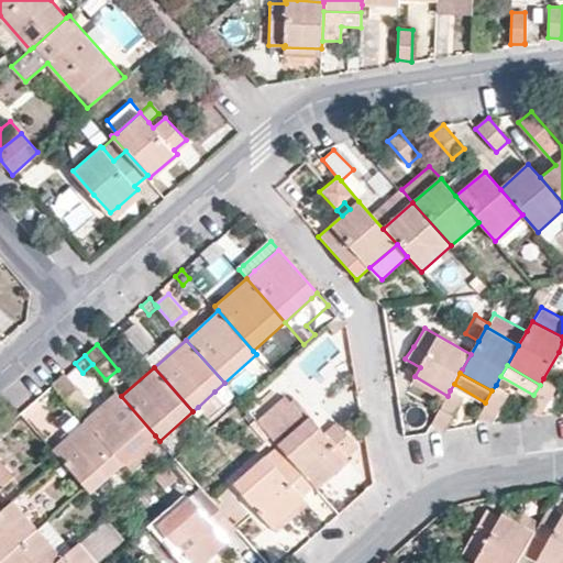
[(64,374),(52,384),(78,414),(89,404),(64,374)]
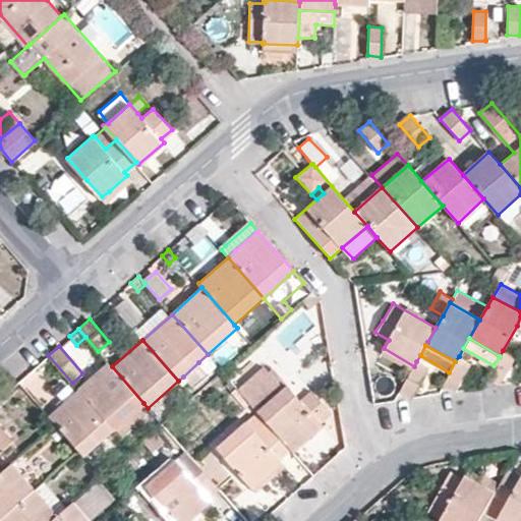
[(503,350),(500,356),(494,365),(490,371),(487,377),(501,383),(503,378),(516,357),(503,350)]
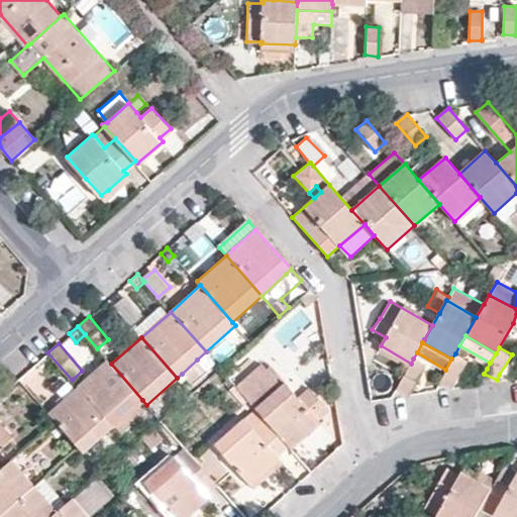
[(458,355),(455,353),(451,358),(445,370),(439,380),(451,386),(468,360),(458,355)]
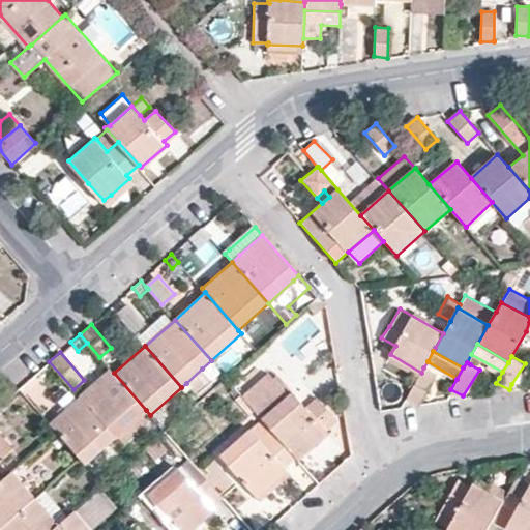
[(423,367),(421,373),(407,398),(418,405),(436,374),(423,367)]
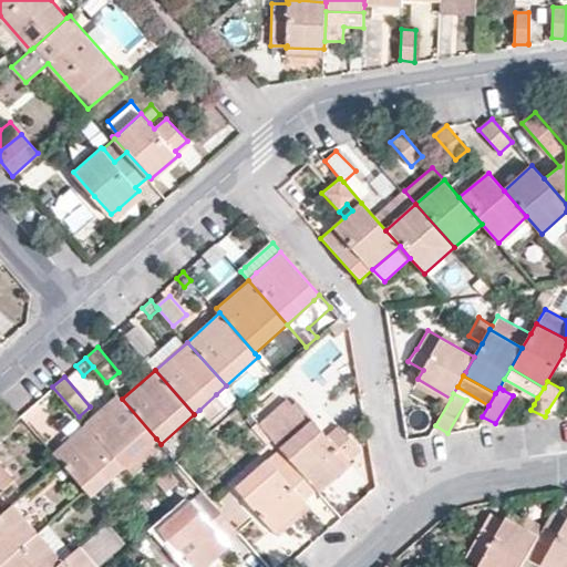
[(122,399),(119,394),(85,423),(124,467),(150,444),(156,439),(122,399)]
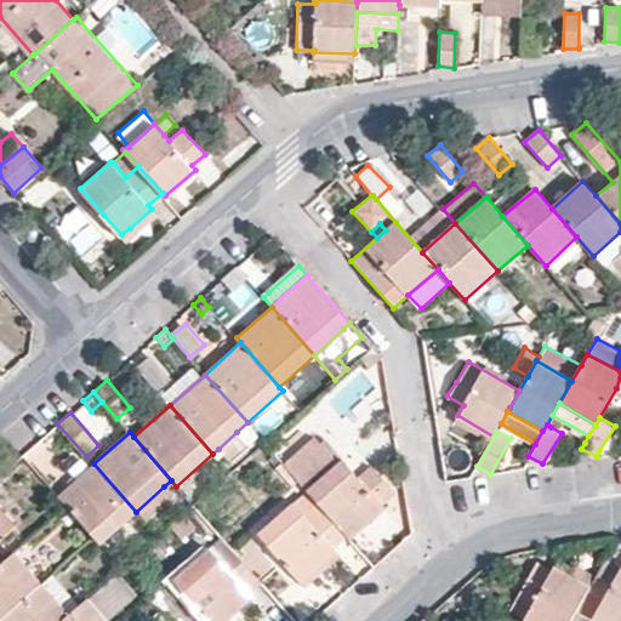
[(245,444),(237,432),(218,449),(228,460),(245,444)]
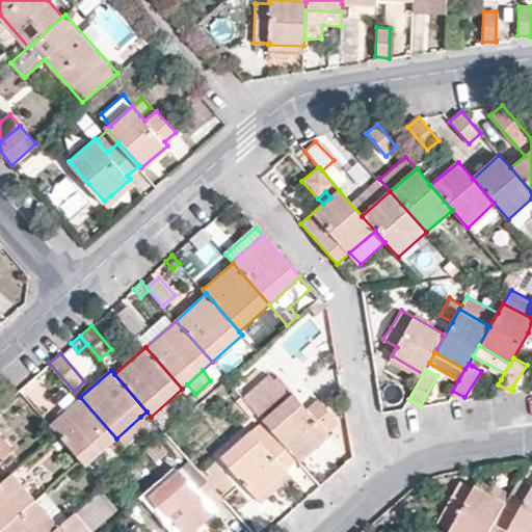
[(239,394),(263,420),(297,458),(307,450),(309,453),(328,435),(326,432),(338,422),(317,400),(306,410),(292,395),(288,398),(265,371),(239,394)]
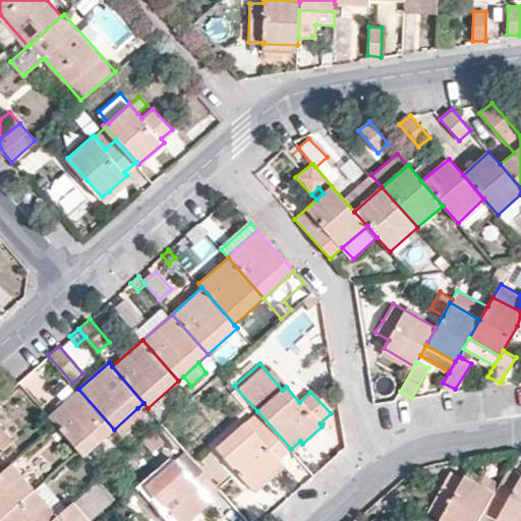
[(114,429),(78,389),(48,415),(56,424),(79,451),(83,456),(114,429)]
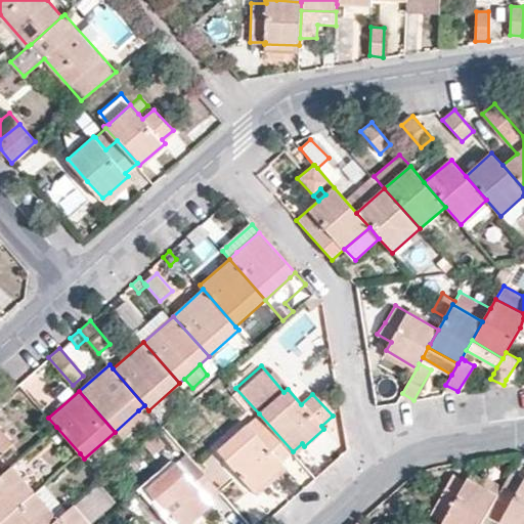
[(122,440),(145,420),(146,420),(138,410),(115,432),(122,440)]
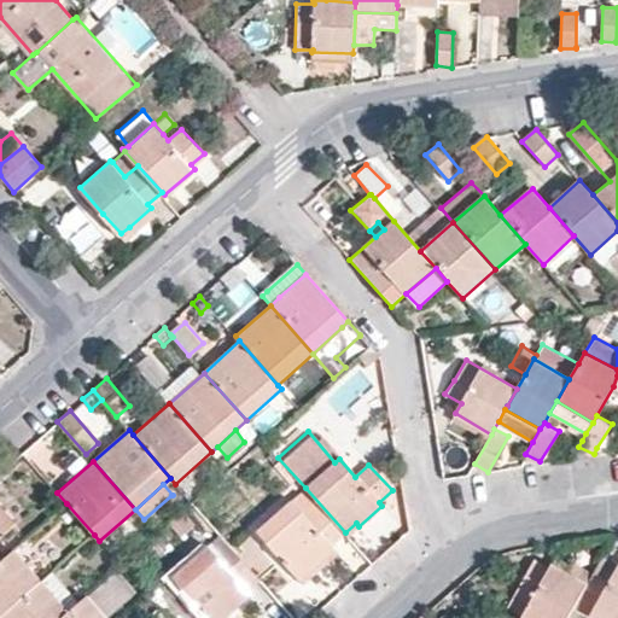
[(345,532),(305,488),(257,530),(297,577),(332,549),(330,547),(345,532)]
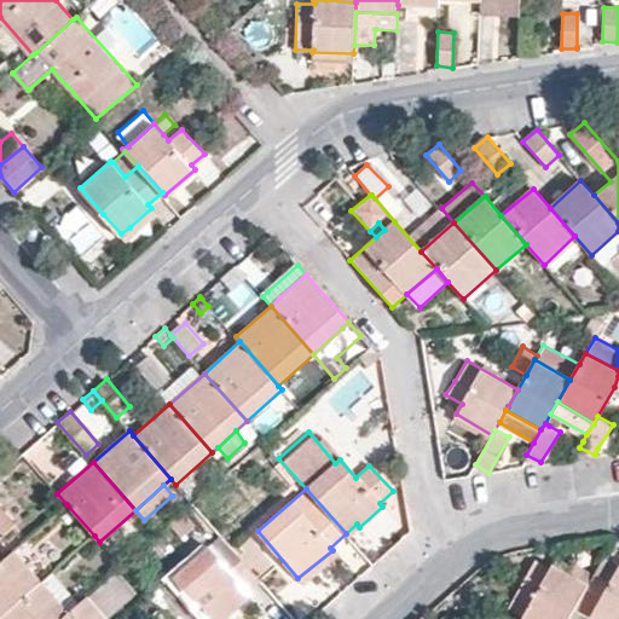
[(0,561),(1,561),(0,559),(0,537),(16,524),(0,505),(0,561)]
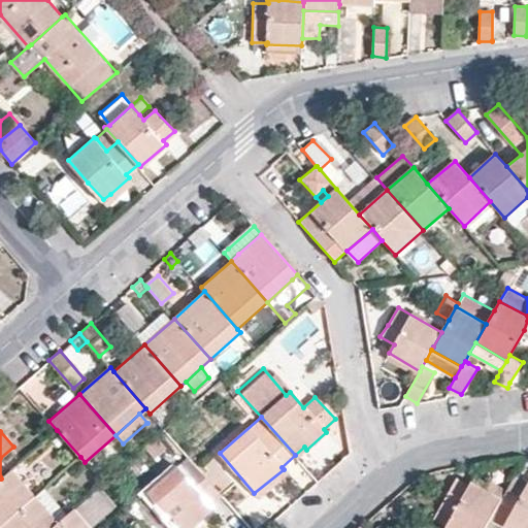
[(159,438),(142,452),(149,461),(166,446),(159,438)]
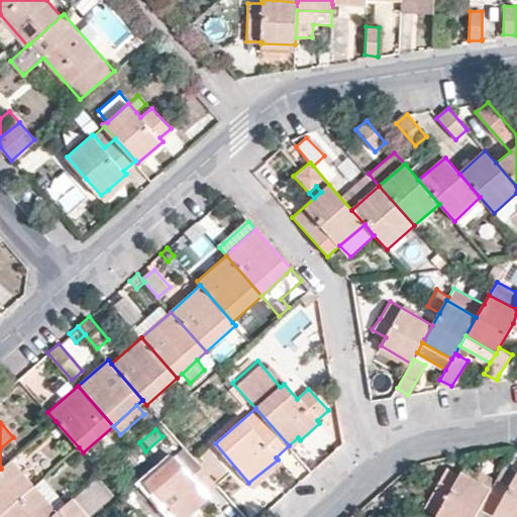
[(216,483),(184,446),(143,482),(175,516),(183,516),(208,496),(204,492),(216,483)]
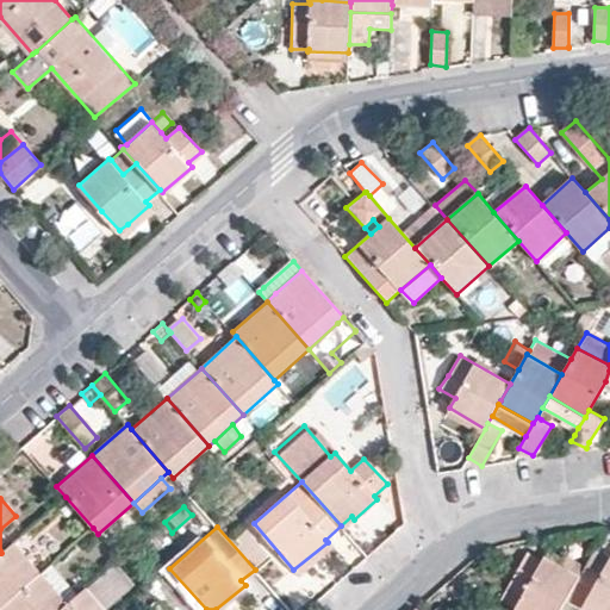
[(14,541),(1,553),(0,553),(0,608),(42,573),(14,541)]
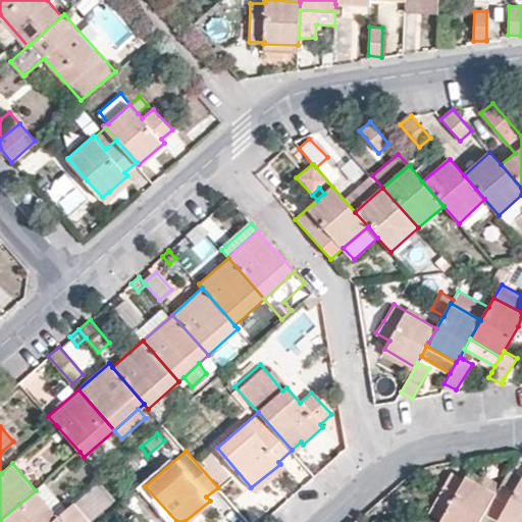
[(284,469),(280,464),(251,487),(255,492),(284,469)]
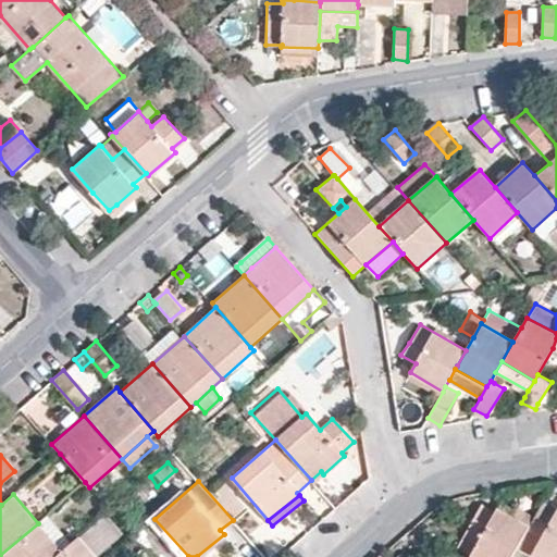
[(88,497),(79,505),(89,517),(98,509),(88,497)]
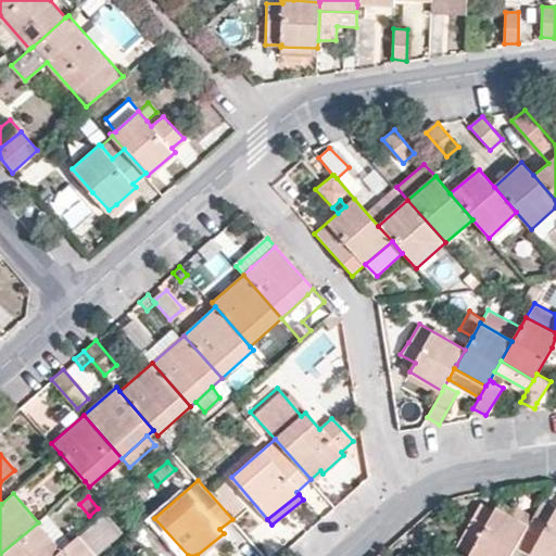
[(555,555),(555,505),(543,498),(533,515),(528,525),(517,543),(540,555),(555,555)]
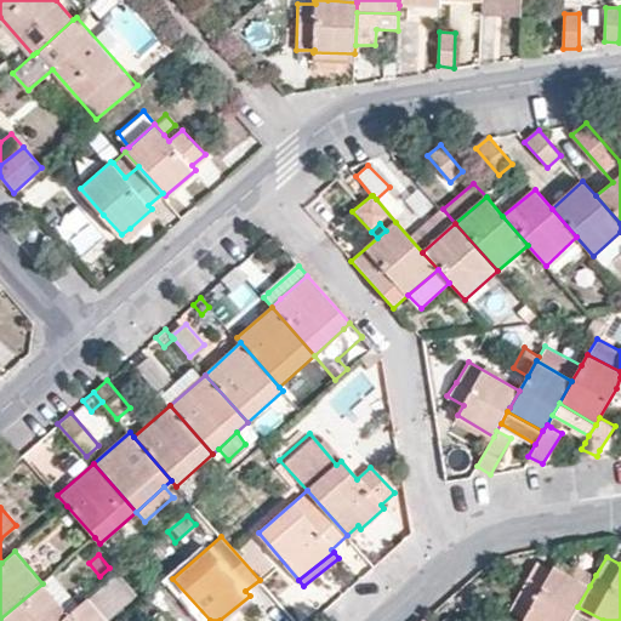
[(558,558),(554,567),(590,586),(596,575),(577,564),(574,568),(558,558)]
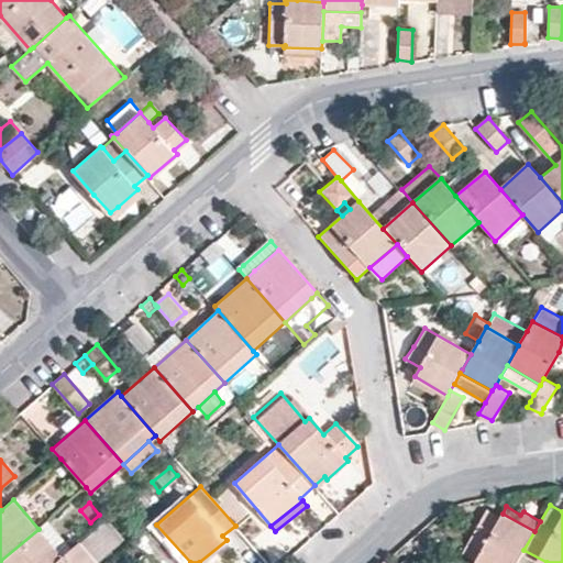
[(516,562),(523,550),(534,531),(503,514),(500,517),(488,510),(463,552),(476,560),(474,562),(475,562),(516,562)]
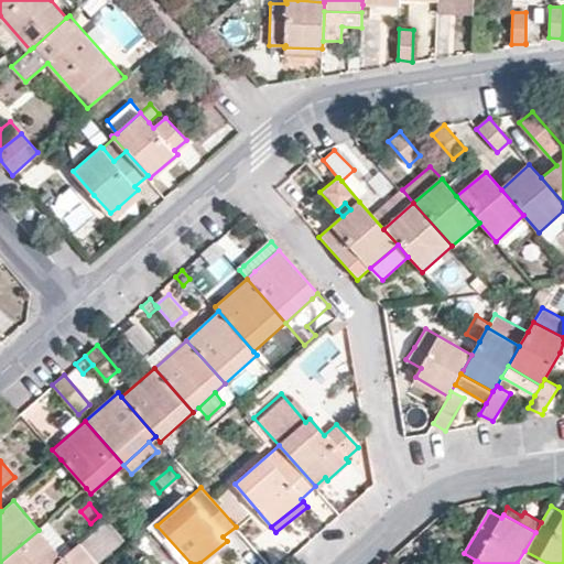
[(467,521),(455,514),(445,532),(458,538),(467,521)]
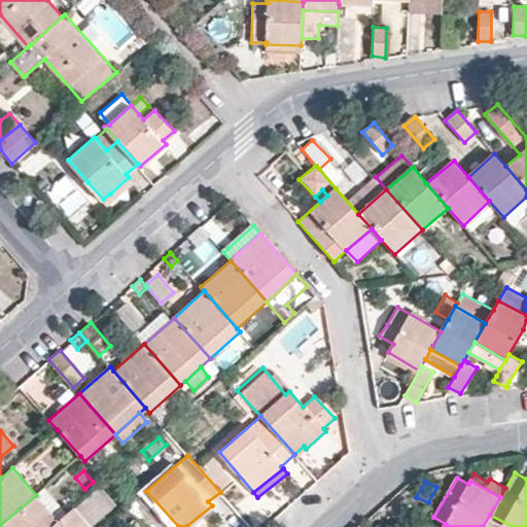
[(66,515),(43,488),(36,495),(59,521),(66,515)]
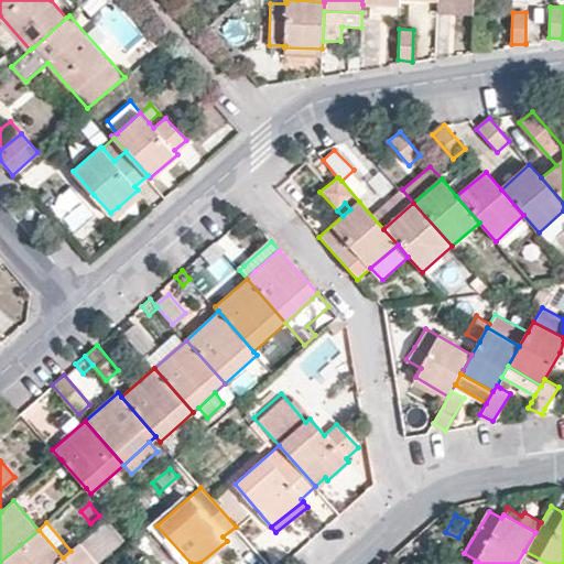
[(54,563),(63,557),(39,530),(0,562),(0,563),(54,563)]
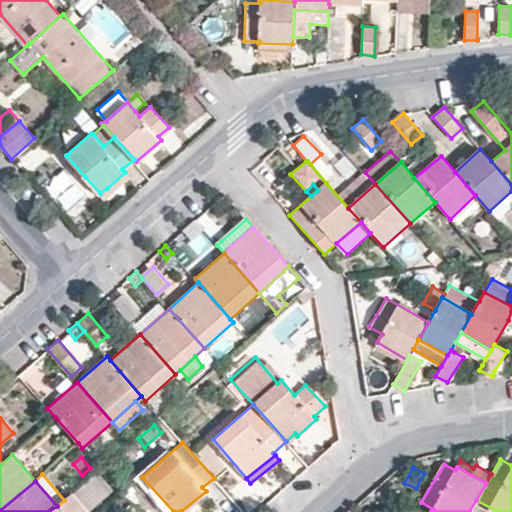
[(210,495),(206,491),(181,511),(198,511),(196,509),(210,495)]
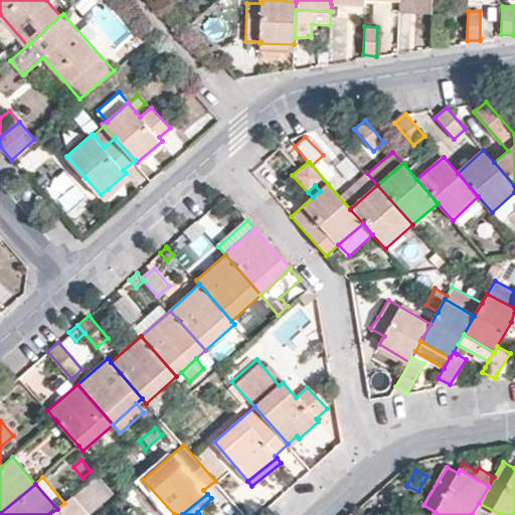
[(89,514),(72,497),(64,503),(57,509),(49,514),(89,514)]
